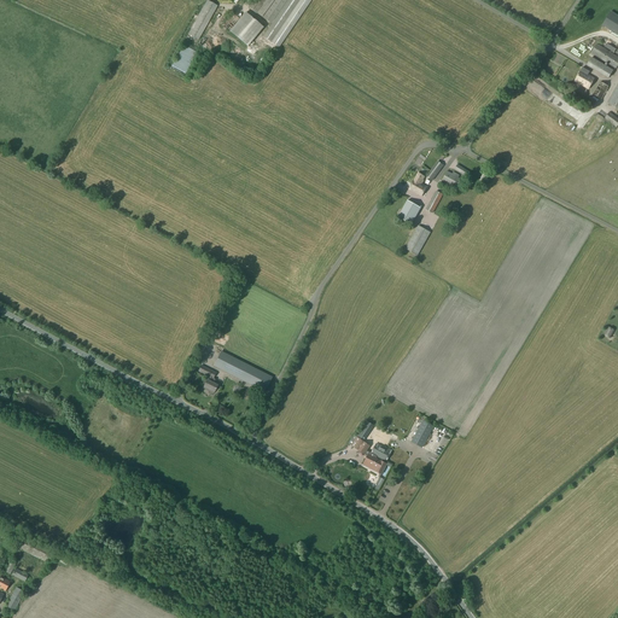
[(257,0),(250,12),(254,15),(263,0),(257,0)]
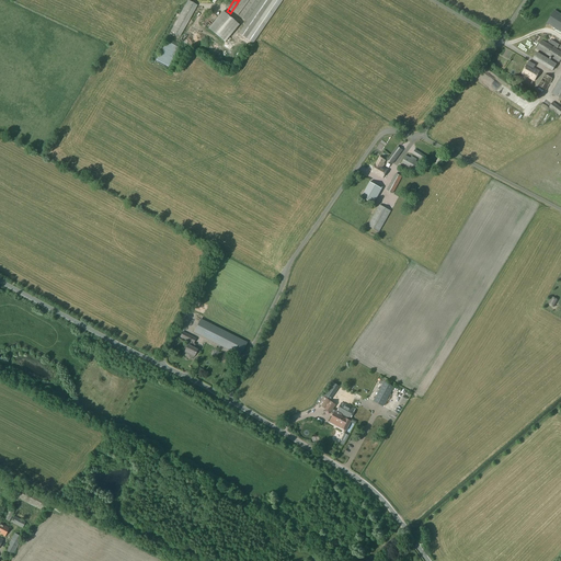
[(243,44),(249,42),(251,38),(252,38),(274,6),(278,3),(281,0),(274,0),(267,11),(262,12),(270,0),(260,0),(258,3),(259,4),(261,3),(252,16),(247,19),(259,0),(252,0),(239,20),(243,23),(237,33),(240,42),(243,44)]
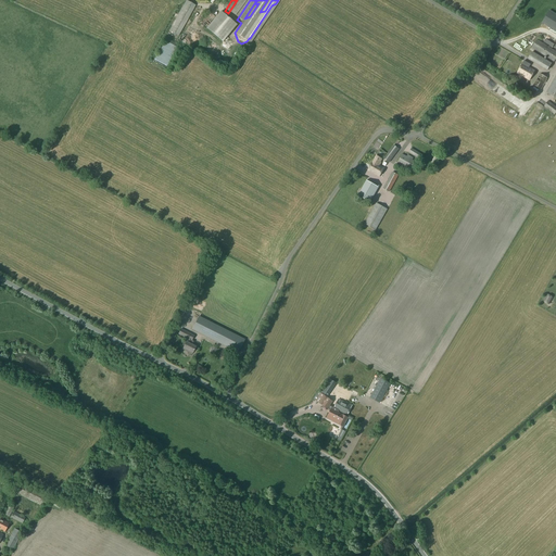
[(176,20),(169,32),(178,36),(184,27),(187,29),(191,22),(188,21),(196,7),(186,1),(177,16),(176,16),(175,19),(176,20)]
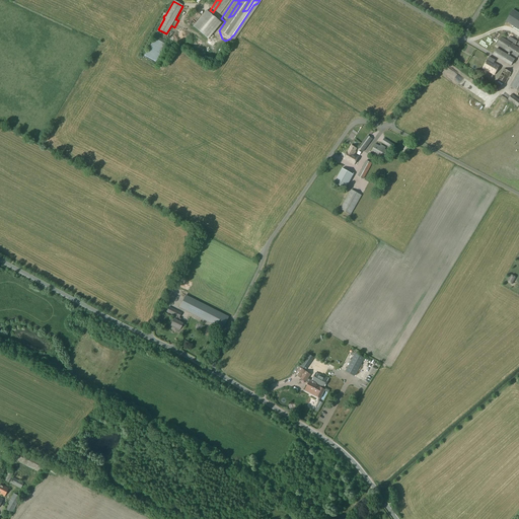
[(518,13),(513,10),(506,22),(518,29),(518,13)]
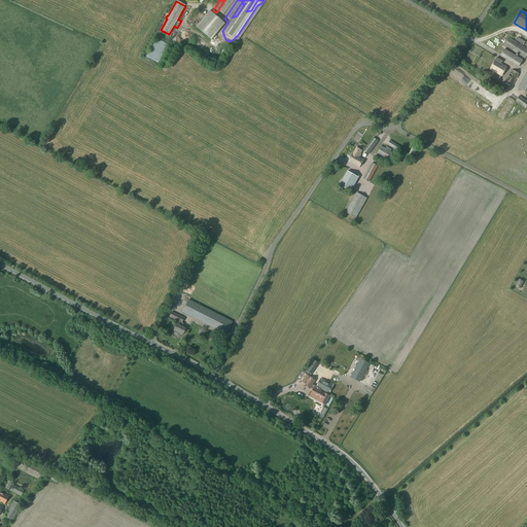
[(209,11),(196,28),(211,41),(224,25),(209,11)]
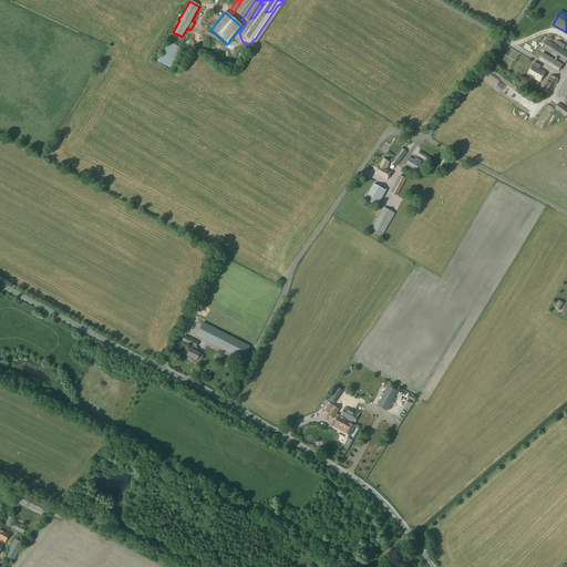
[(544,35),(537,44),(543,48),(542,49),(565,63),(566,60),(566,52),(548,41),(549,39),(544,35)]
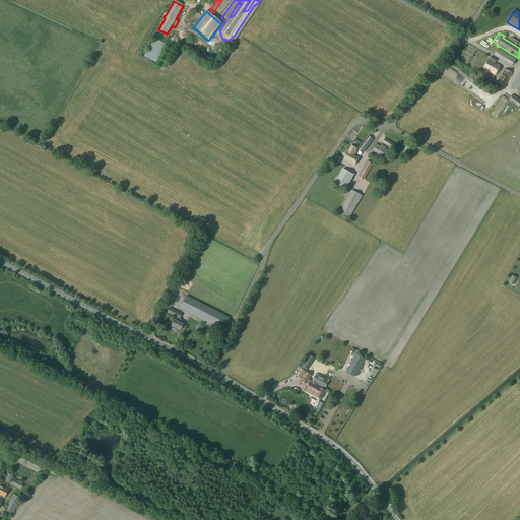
[(154,40),(144,58),(156,64),(167,46),(154,40)]
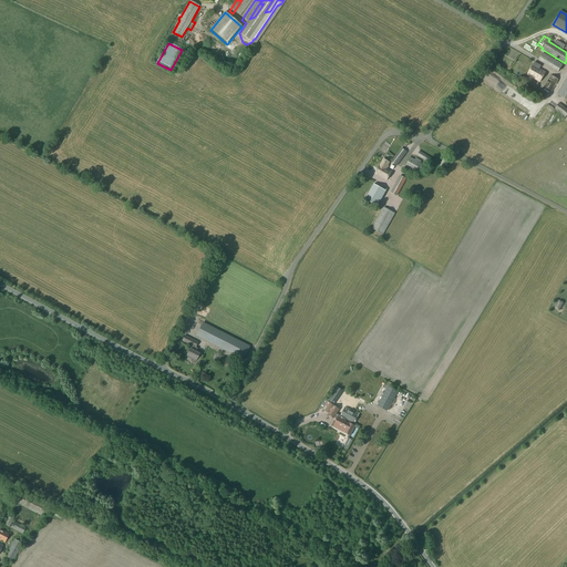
[(543,53),(538,60),(558,72),(563,65),(543,53)]
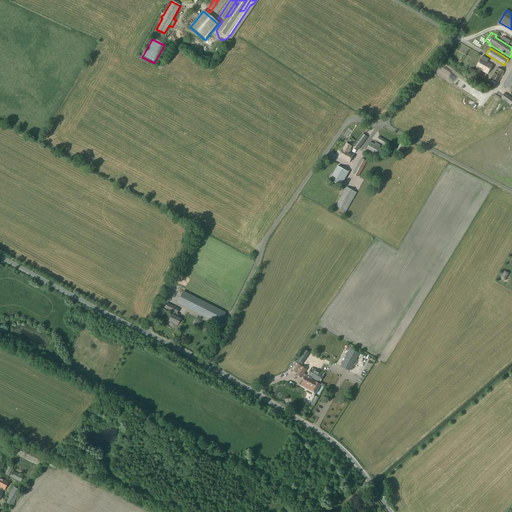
[(482,57),(476,68),(488,74),(493,65),(484,61),(485,59),(482,57)]
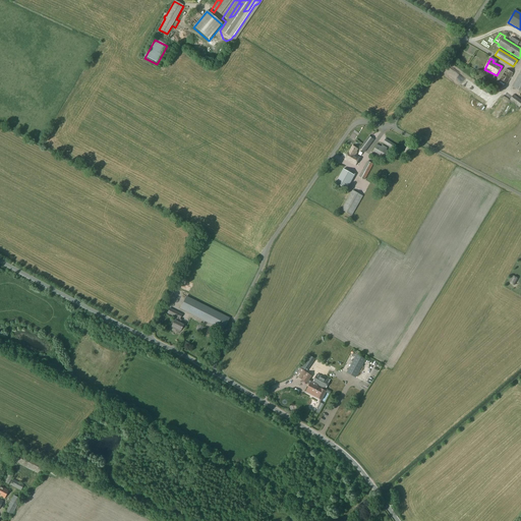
[(506,69),(500,80),(508,84),(514,73),(506,69)]
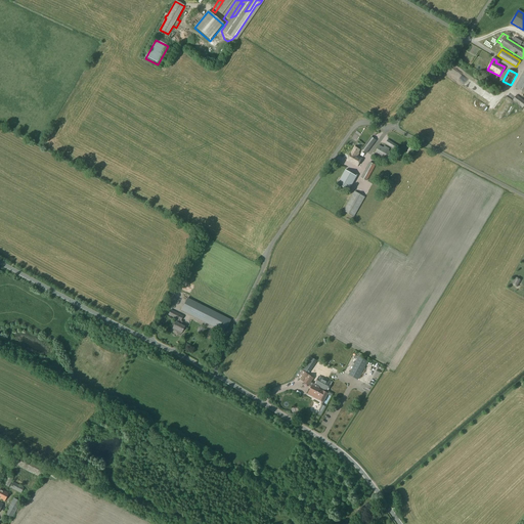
[(486,102),(488,98),(481,94),(479,97),(486,102)]
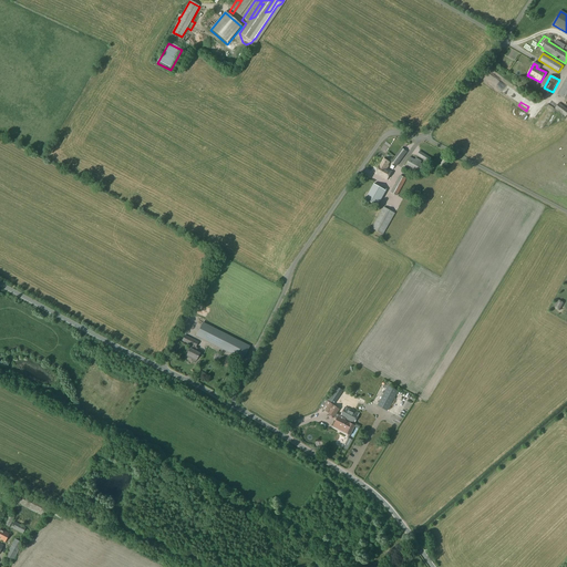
[(566,109),(559,104),(555,110),(566,117),(566,115),(566,109)]
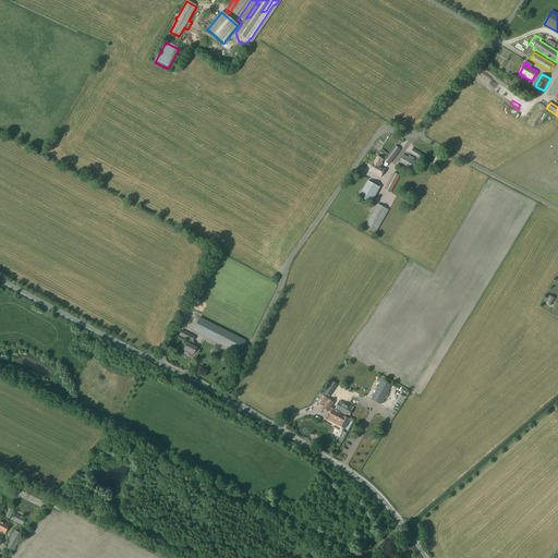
[(524,107),(514,117),(519,121),(529,111),(524,107)]
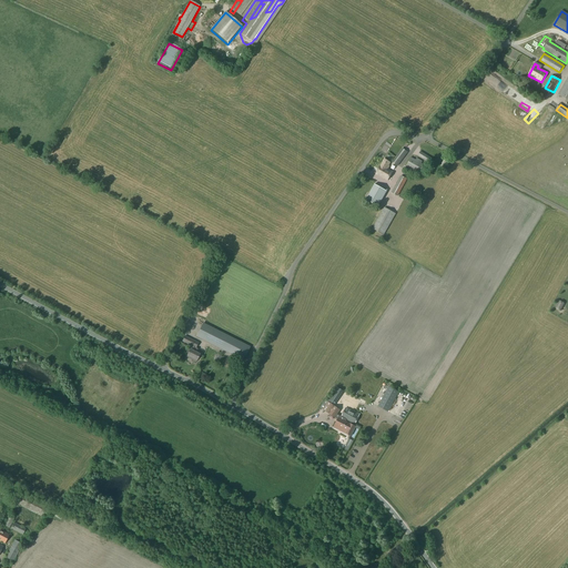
[(402,150),(393,163),(397,166),(407,154),(402,150)]
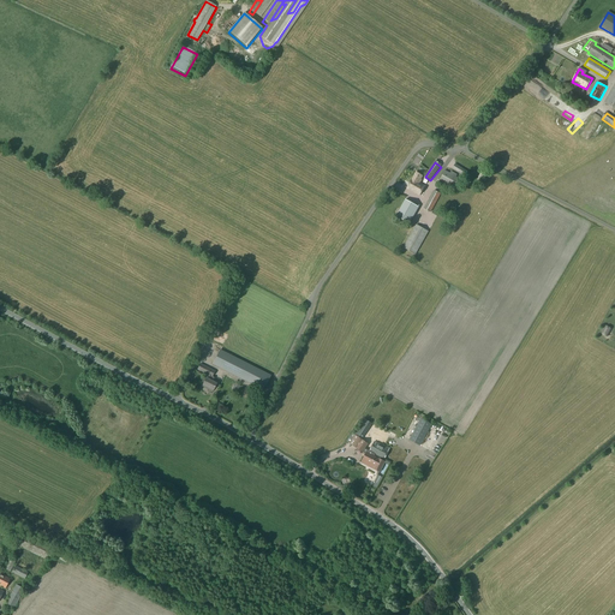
[(455,163),(452,169),(466,177),(469,172),(455,163)]
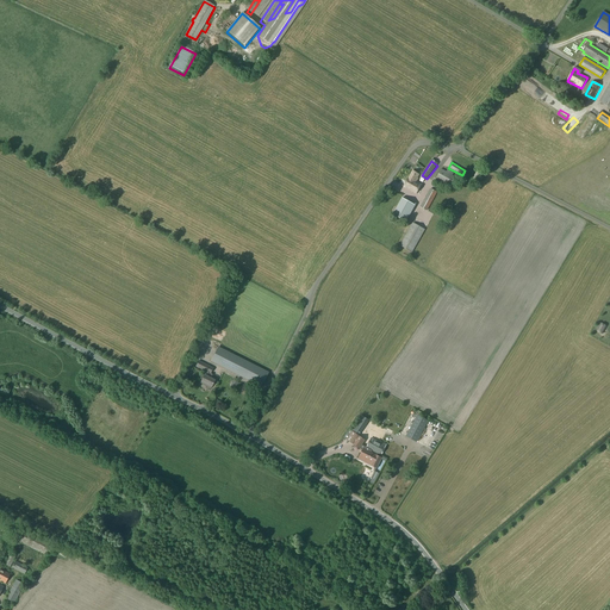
[(436,179),(434,182),(441,186),(443,182),(453,188),(459,179),(441,169),(436,179)]
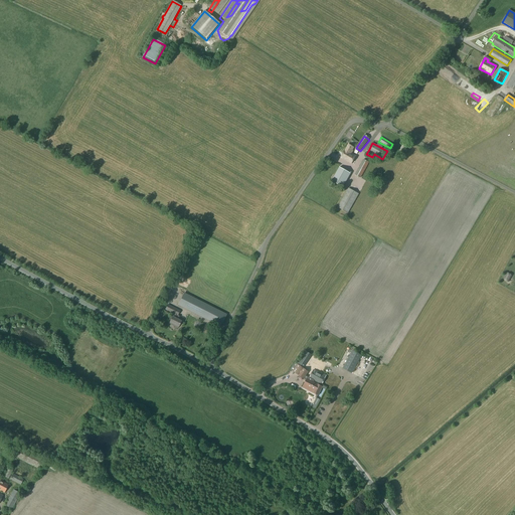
[(403,143),(397,153),(401,156),(408,146),(403,143)]
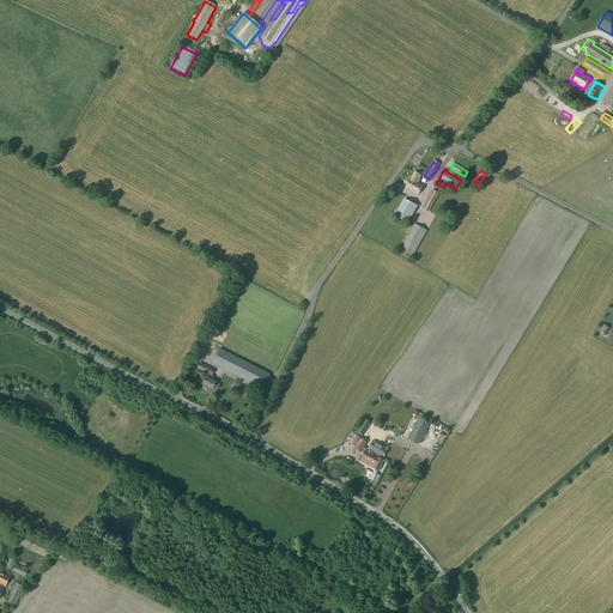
[(416,173),(406,189),(419,195),(424,187),(418,183),(422,176),(416,173)]
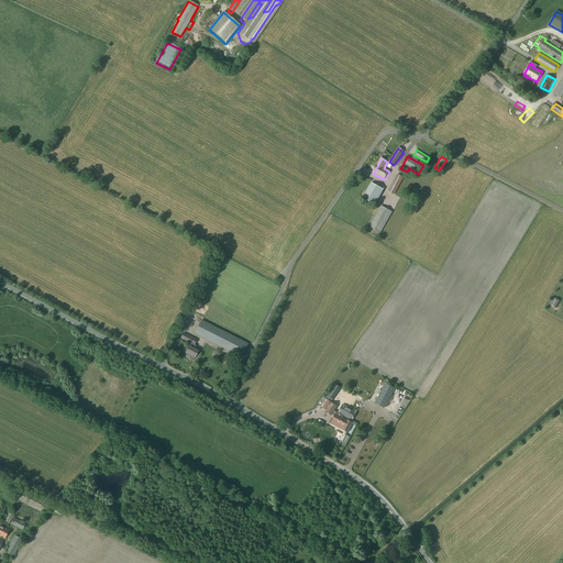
[(398,175),(388,191),(395,195),(404,178),(398,175)]
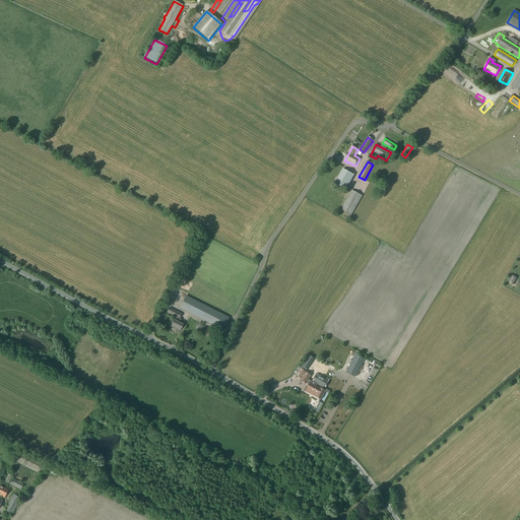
[(343,170),(335,184),(346,190),(354,176),(343,170)]
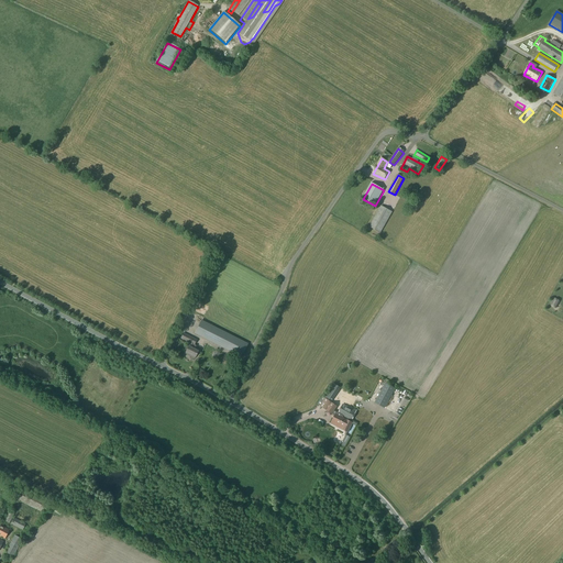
[(382,206),(371,227),(377,231),(389,210),(382,206)]
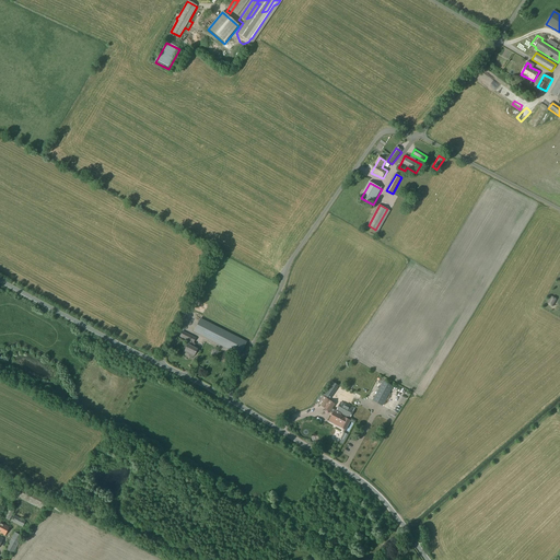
[(194,331),(240,354),(245,342),(199,319),(194,331)]
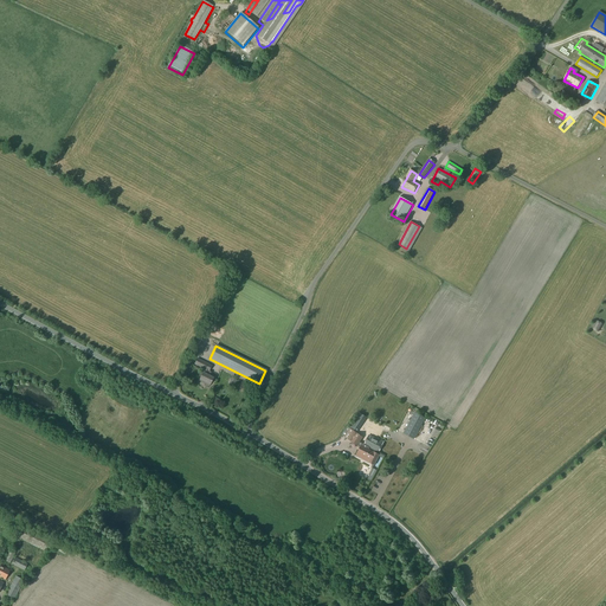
[(198,359),(195,365),(205,369),(202,373),(201,372),(199,376),(200,378),(199,381),(210,387),(213,379),(207,375),(212,366),(198,359)]
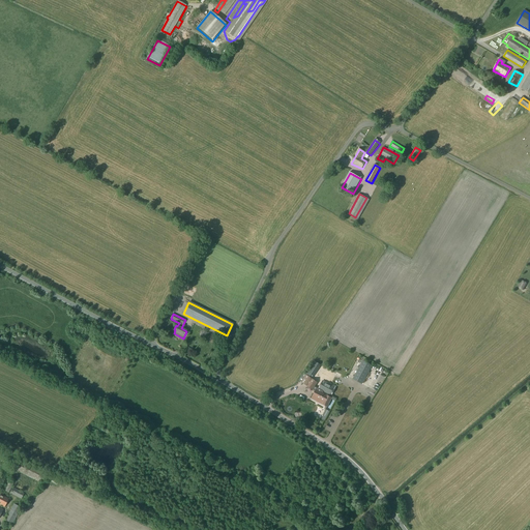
[(362,361),(352,380),(362,384),(373,366),(362,361)]
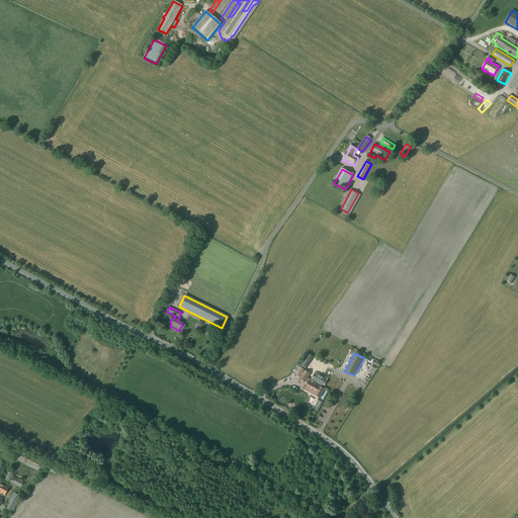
[(299,366),(306,370),(314,358),(309,354),(299,366)]
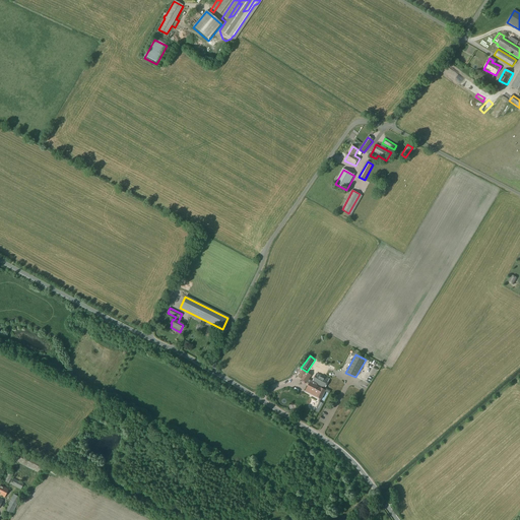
[(311,376),(307,372),(301,368),(297,374),(296,376),(306,383),(309,379),(311,376)]
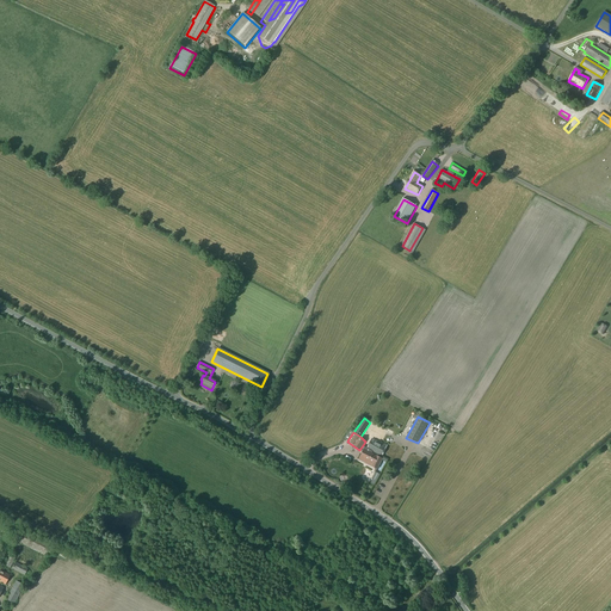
[(382,444),(381,444),(369,438),(363,446),(372,451),(382,457),(387,446),(382,444)]
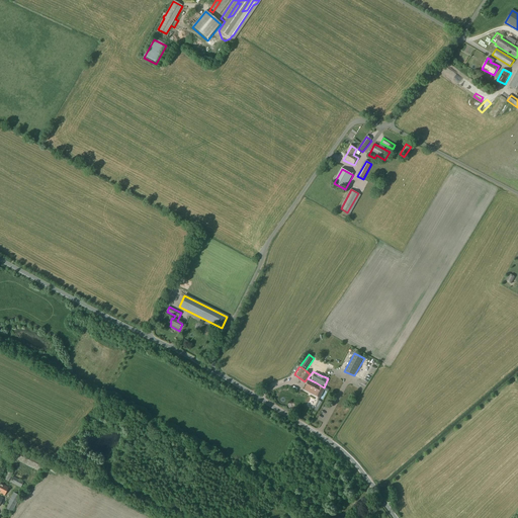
[(315,384),(316,382),(308,378),(308,377),(305,381),(306,381),(308,383),(306,387),(316,393),(315,396),(320,399),(325,390),(315,384)]
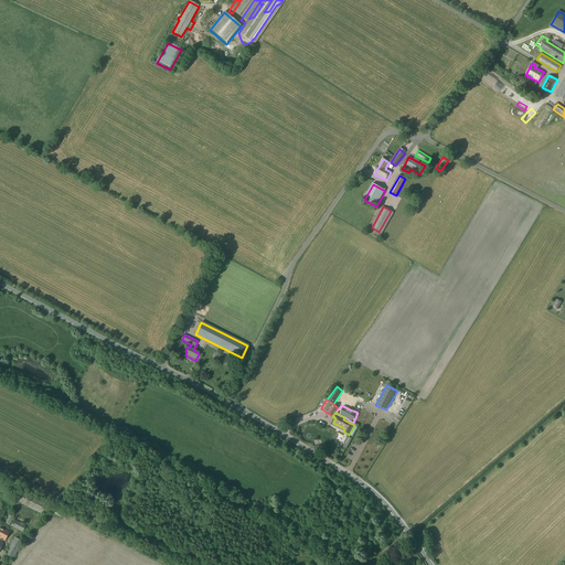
[(9,513),(3,522),(9,525),(14,515),(9,513)]
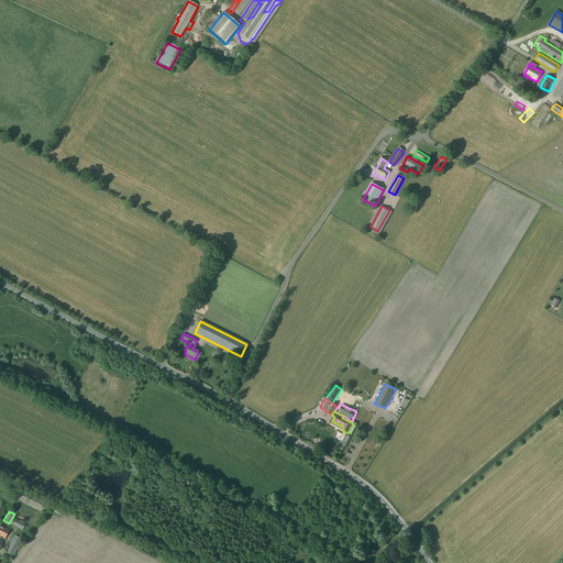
[(14,518),(11,525),(22,530),(25,523),(14,518)]
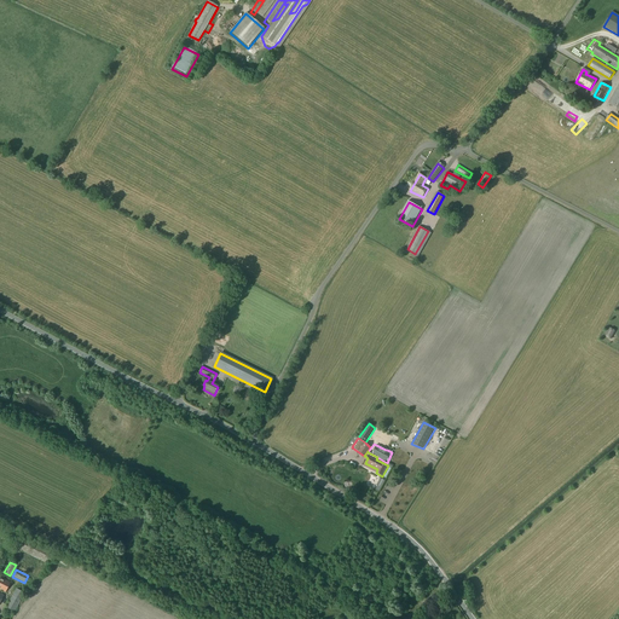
[(0,578),(0,589),(5,593),(10,583),(0,578)]
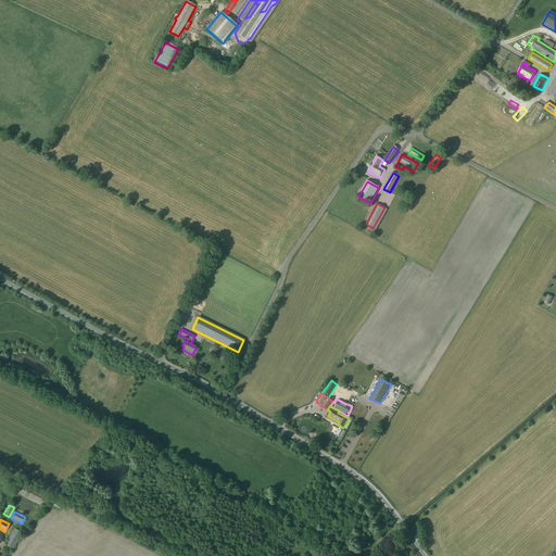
[(14,529),(5,545),(13,550),(23,533),(14,529)]
